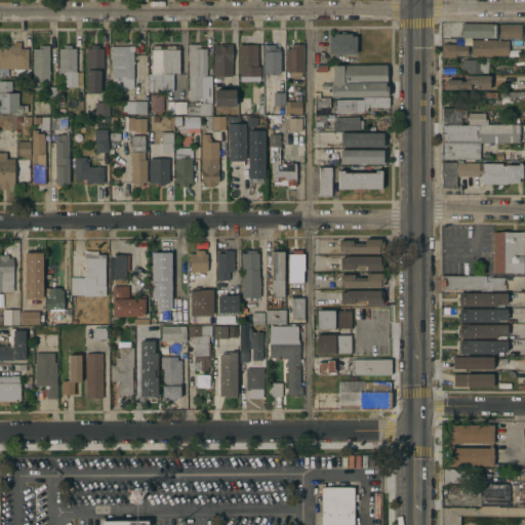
[(461,36),(461,23),(495,23),(495,37),(461,36)]
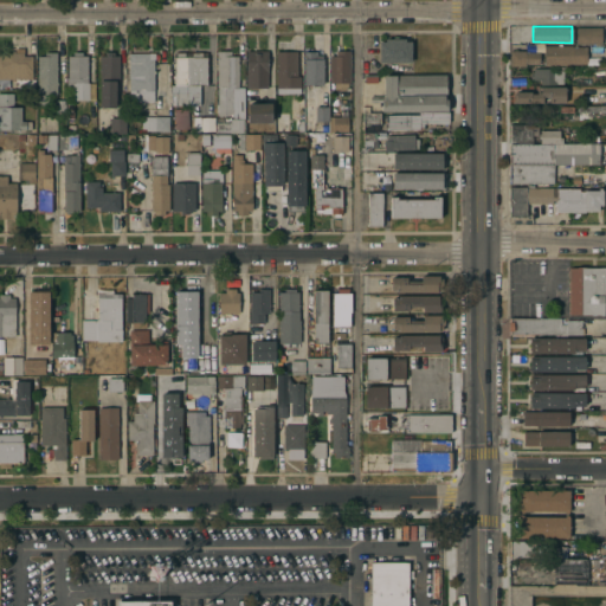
[(601,26),(601,43),(575,43),(575,26),(601,26)]
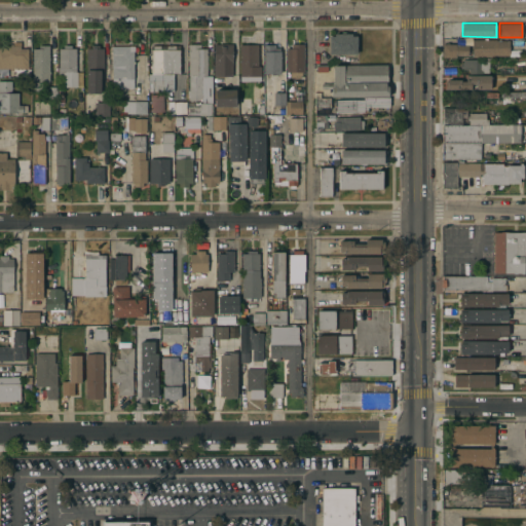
[(329,52),(329,35),(334,35),(334,33),(351,33),(351,35),(357,35),(357,52),(329,52)]
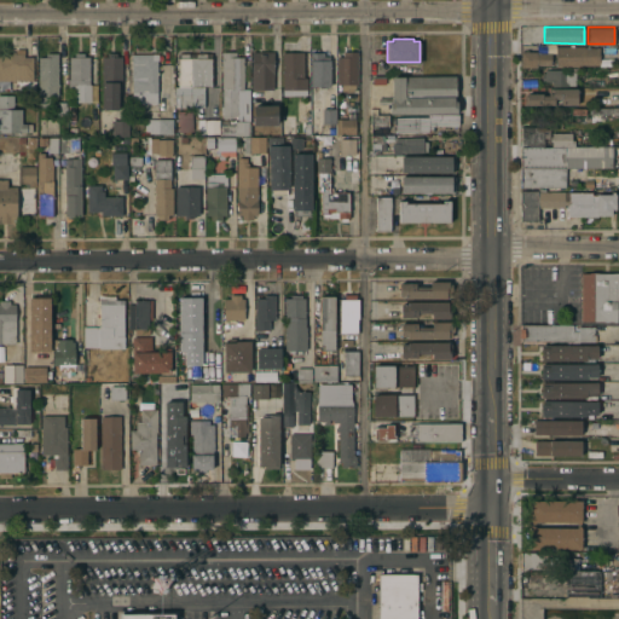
[(599,47),(599,64),(579,64),(579,65),(555,65),(555,47),(599,47)]
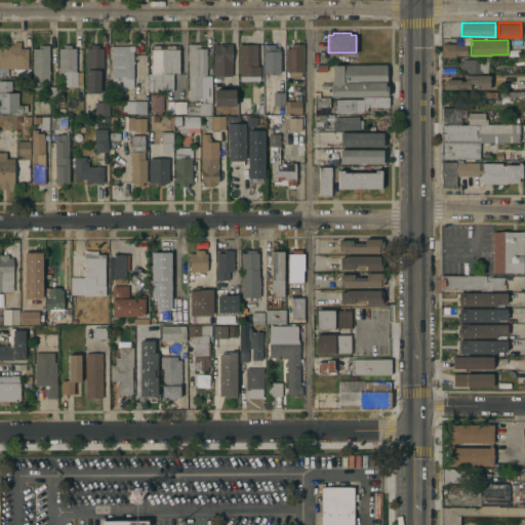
[(212,43),(232,42),(232,75),(213,75),(212,43)]
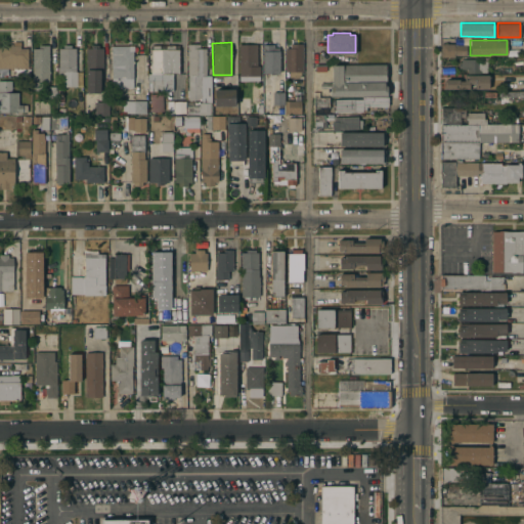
[(0,67),(0,45),(9,45),(9,43),(13,43),(13,45),(19,45),(19,47),(28,47),(28,67),(0,67)]
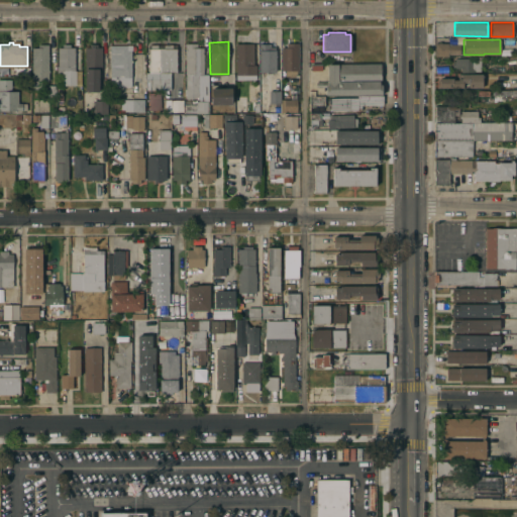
[(185,98),(185,42),(197,42),(197,46),(203,46),(203,73),(208,73),(209,112),(186,112),(186,101),(196,101),(196,98),(185,98)]
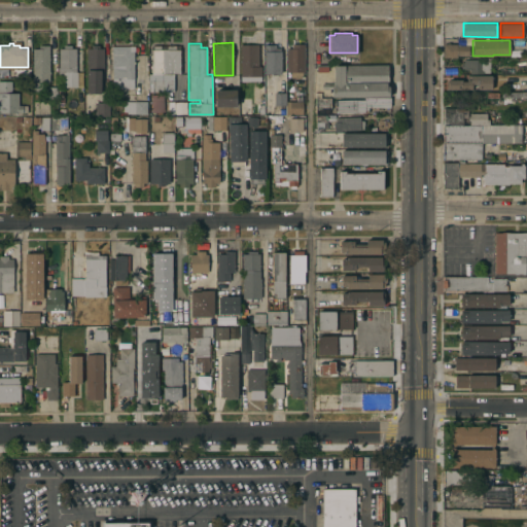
[(258,65),(260,65),(260,79),(240,79),(240,43),(258,43),(258,65)]
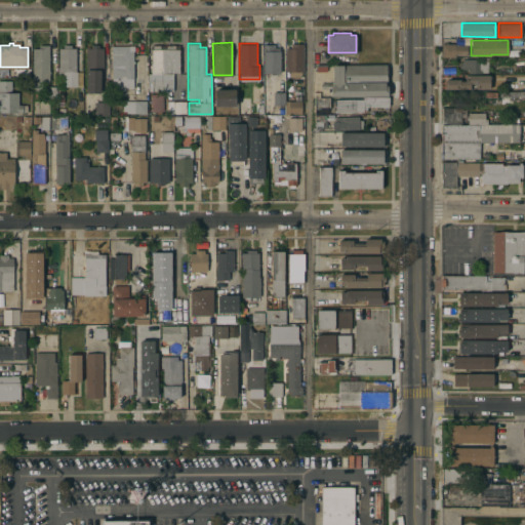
[(263,43),(275,43),(275,46),(280,46),(280,73),(263,73),(263,43)]
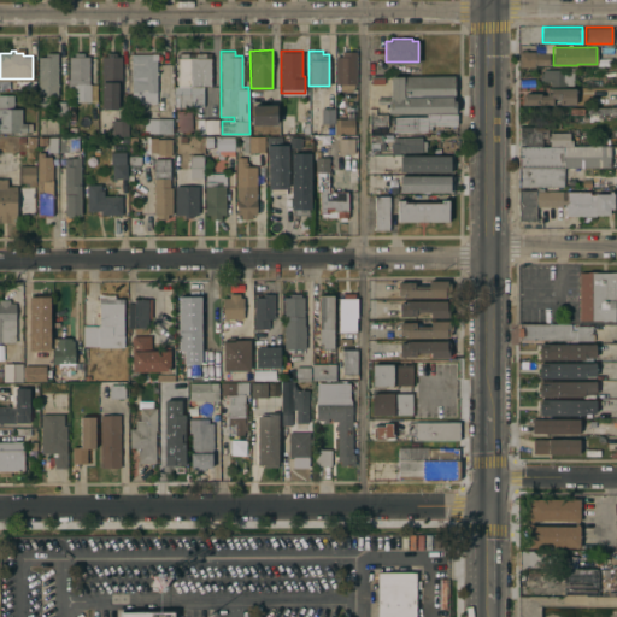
[(335,56),(341,56),(341,51),(356,51),(356,83),(350,83),(350,86),(345,86),(345,83),(335,83),(335,56)]
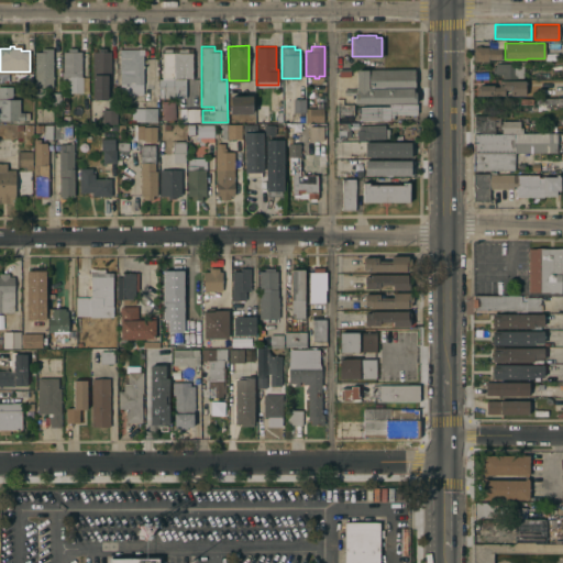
[(473,46),(488,46),(488,47),(500,47),(500,58),(488,58),(488,61),(473,61),(473,46)]
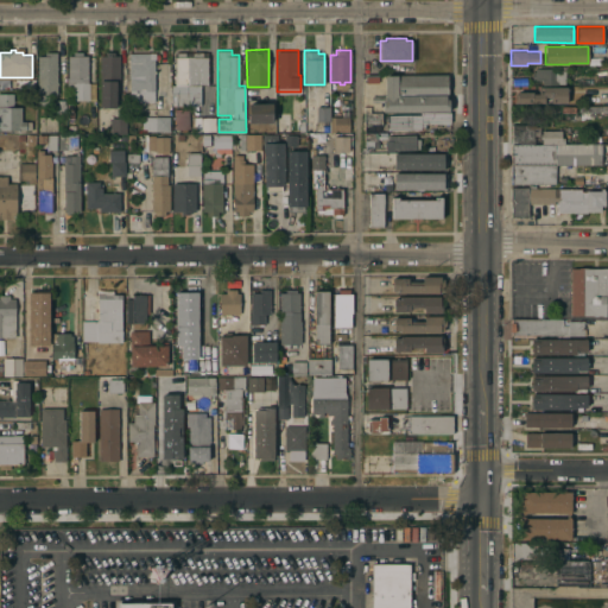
[(37,55),(44,55),(44,51),(57,51),(57,94),(48,94),(48,103),(37,103),(37,55)]
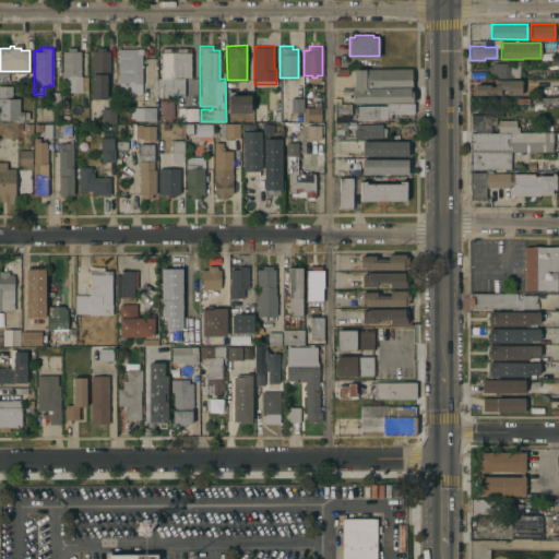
[(81,76),(81,93),(66,93),(66,79),(61,79),(61,70),(62,70),(62,50),(67,50),(67,47),(75,47),(75,50),(81,50),(81,75),(81,76)]
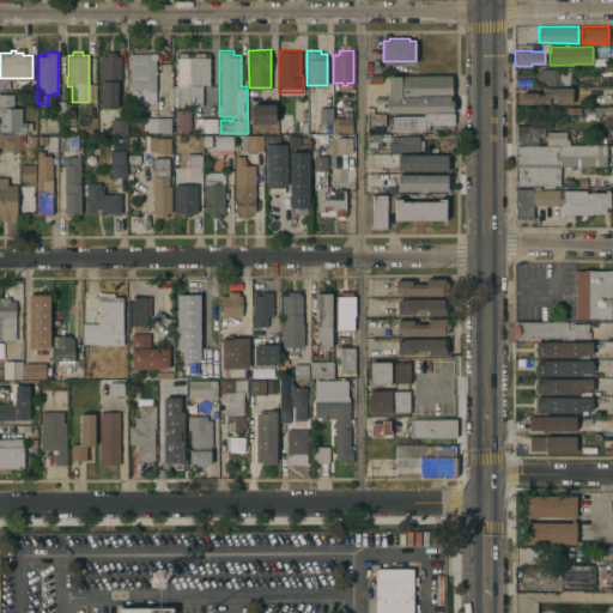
[(120,82),(117,82),(116,108),(101,108),(101,55),(105,55),(105,52),(115,52),(115,55),(120,55),(120,82)]
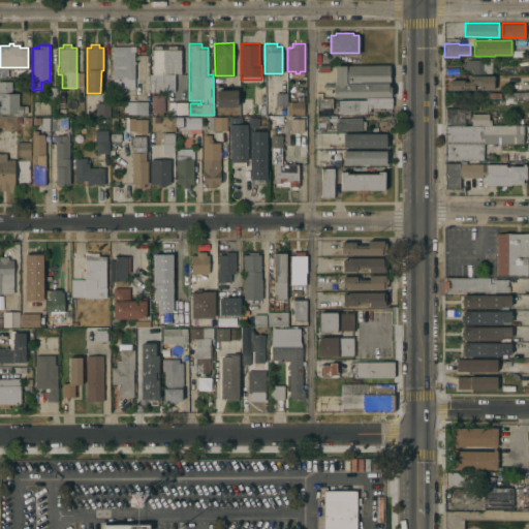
[(152,49),(154,49),(154,44),(161,44),(161,49),(167,49),(167,44),(177,44),(177,49),(180,49),(180,72),(152,73),(152,49)]
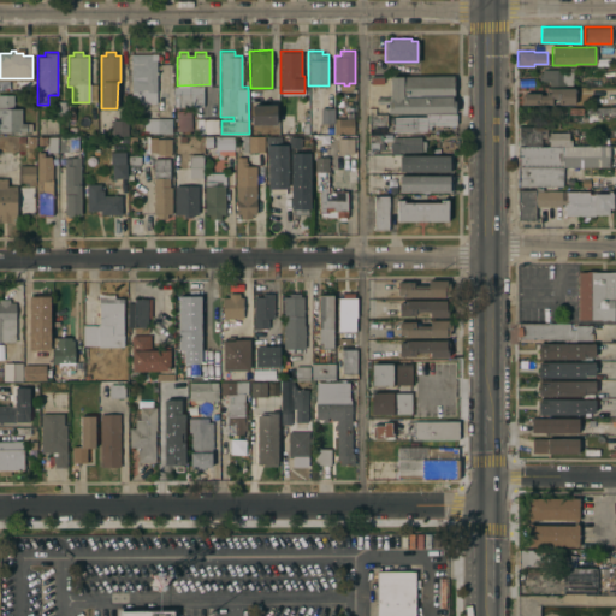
[(131,102),(131,77),(130,77),(131,53),(158,53),(157,59),(157,102),(131,102)]
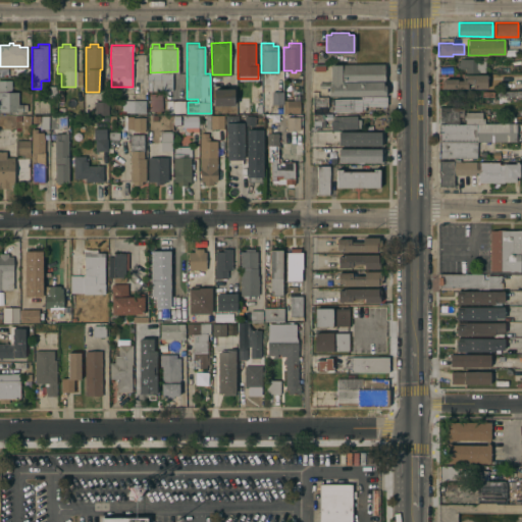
[(478,58),(478,56),(486,56),(486,59),(485,59),(485,71),(465,72),(465,67),(457,67),(457,60),(459,60),(459,58),(478,58)]
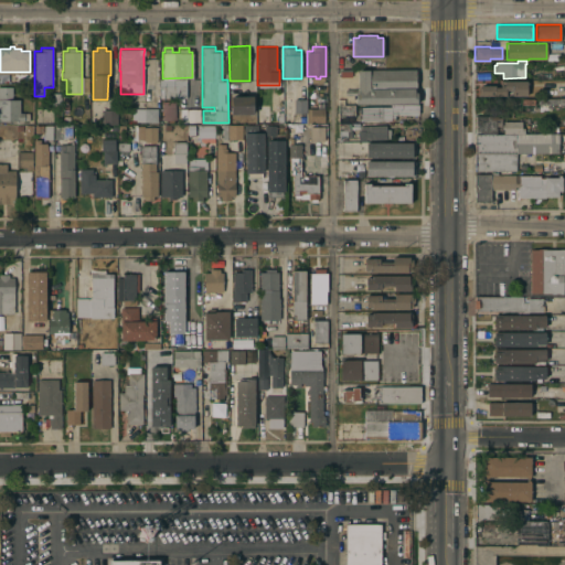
[(415,68),(415,92),(416,92),(417,103),(355,103),(355,94),(345,94),(345,88),(358,88),(358,68),(415,68)]
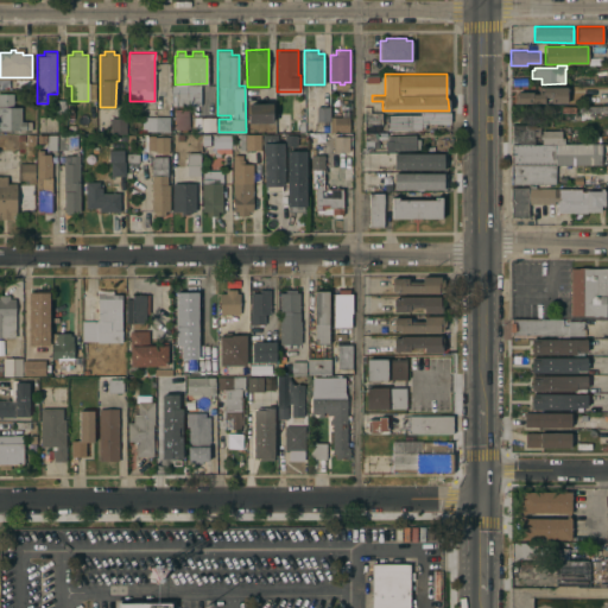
[(550,102),(550,96),(544,96),(544,102),(514,102),(514,93),(517,93),(517,90),(532,90),(532,93),(538,93),(538,86),(567,86),(567,102),(550,102)]
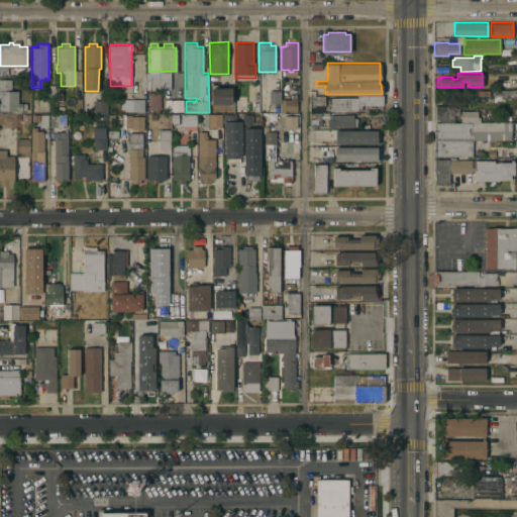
[(147,78),(161,78),(161,89),(147,89),(147,78)]
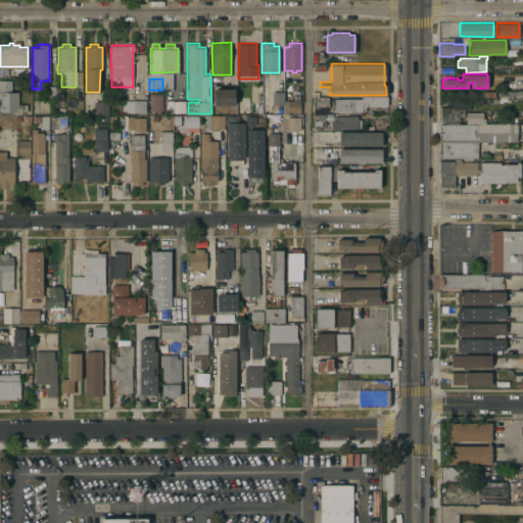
[(0,80),(11,80),(11,91),(17,91),(18,103),(27,103),(27,110),(0,110),(0,80)]
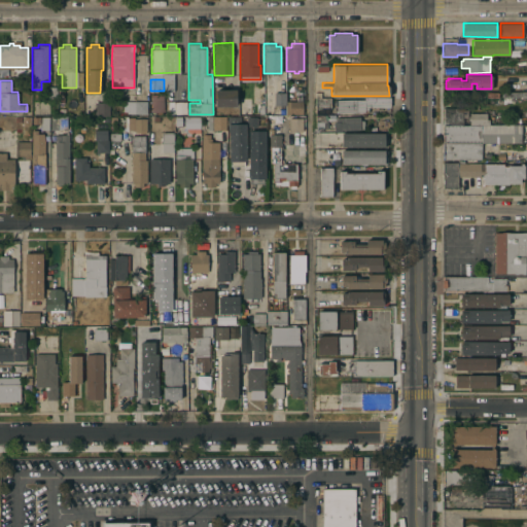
[(57,98),(47,98),(48,85),(57,85),(57,98)]
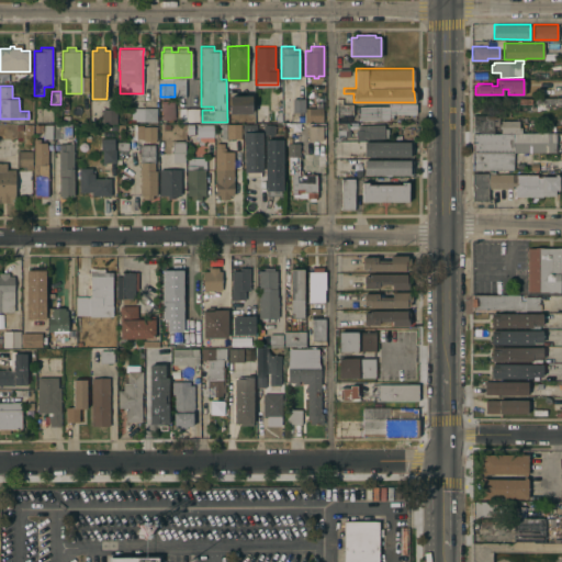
[(250,94),(251,112),(229,113),(229,94),(250,94)]
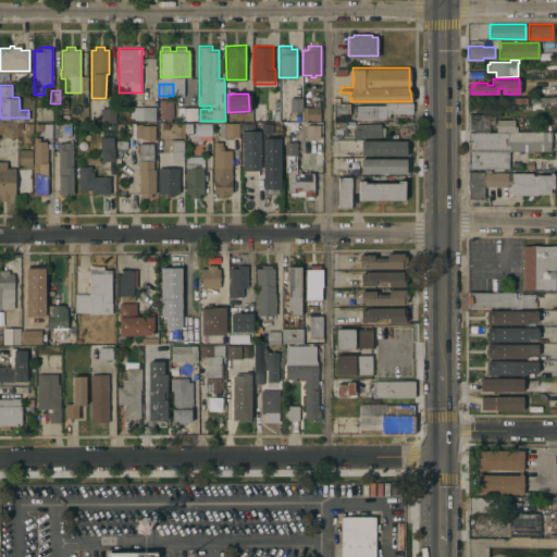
[(289,110),(289,97),(302,97),(302,108),(302,110),(289,110)]
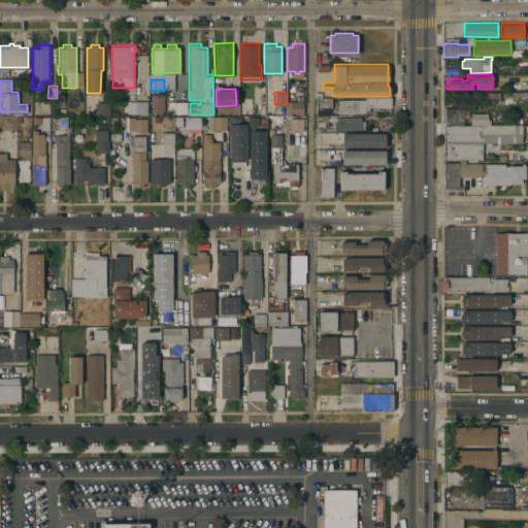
[(287,102),(288,100),(298,100),(298,95),(303,96),(303,113),(290,112),(290,114),(287,114),(287,104),(287,102)]
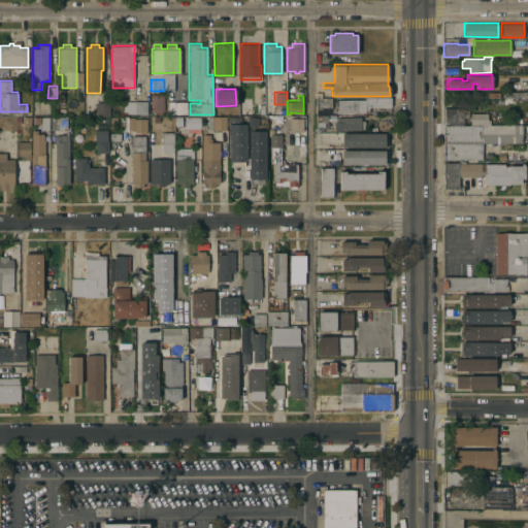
[(146,113),(124,112),(124,98),(135,98),(135,100),(147,100),(146,113)]
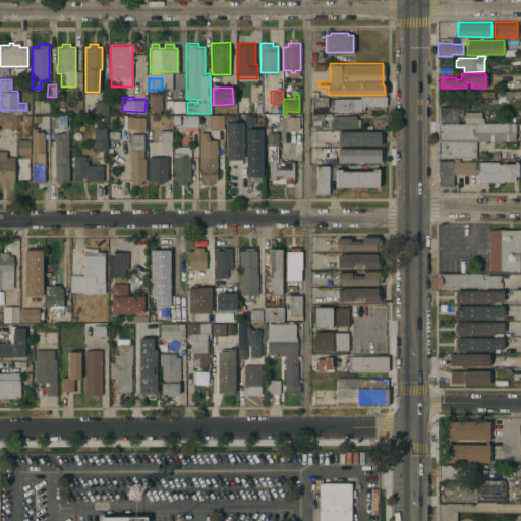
[(312,106),(312,97),(327,97),(327,106),(312,106)]
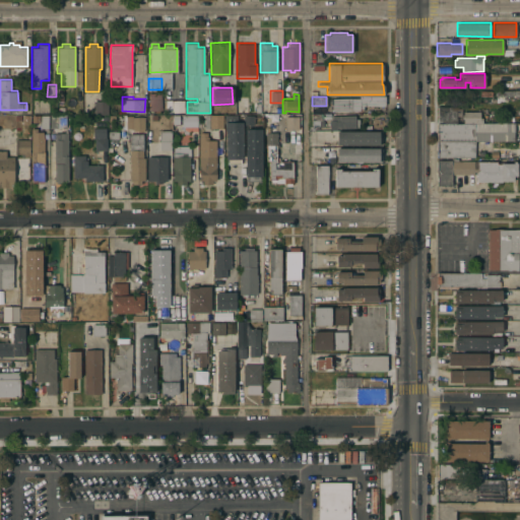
[(363,105),(363,110),(332,111),(332,98),(360,98),(360,96),(385,96),(385,105),(363,105)]
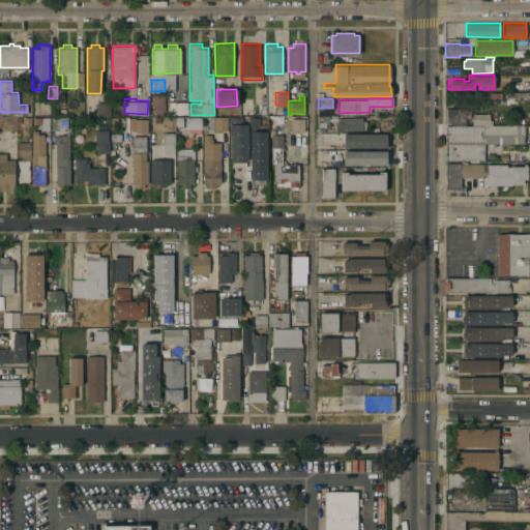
[(169,114),(169,100),(187,100),(187,114),(169,114)]
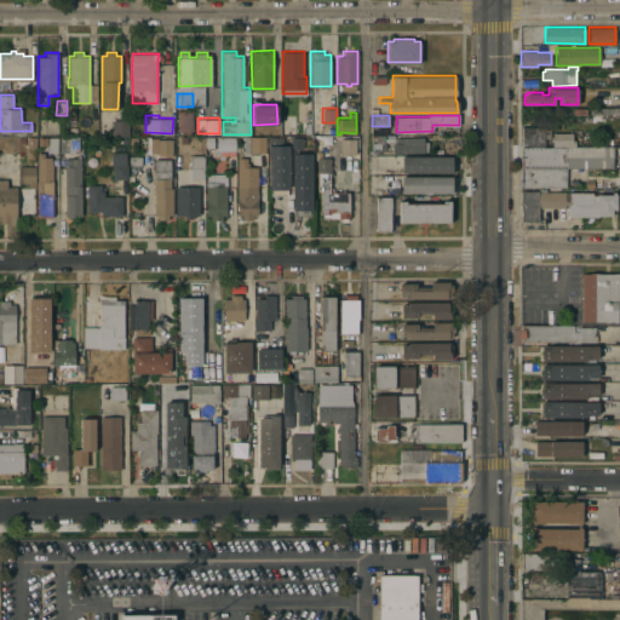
[(128,136),(114,136),(114,120),(128,119),(128,136)]
